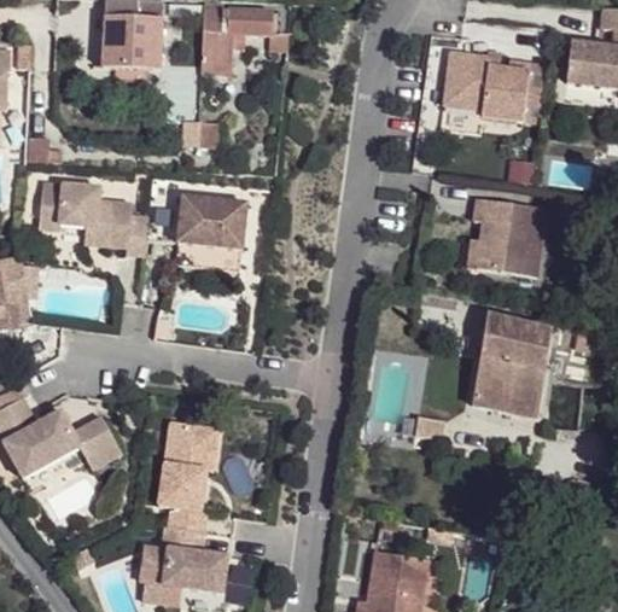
[(106,11),(164,15),(165,0),(106,0),(106,11)]
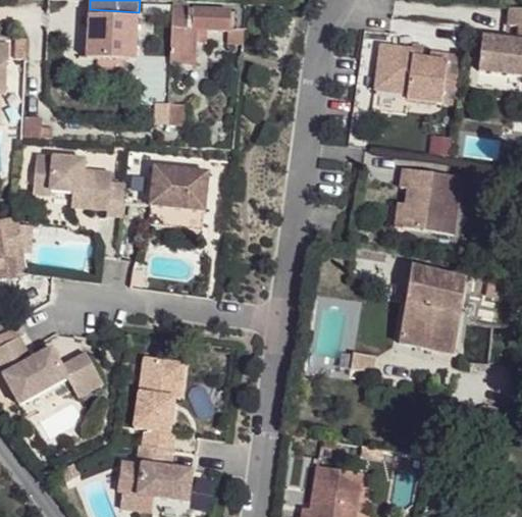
[(139,12),(170,12),(171,0),(140,0),(139,12)]
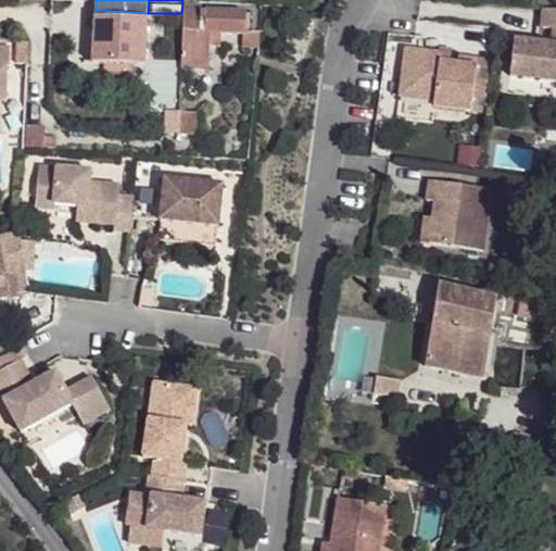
[(182,0),(181,13),(178,63),(205,64),(207,25),(205,25),(206,0),(182,0)]
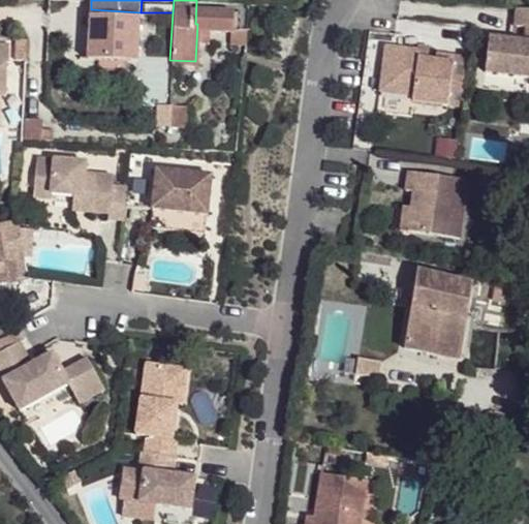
[(235,7),(234,4),(209,0),(196,0),(195,24),(197,24),(234,25),(235,7)]
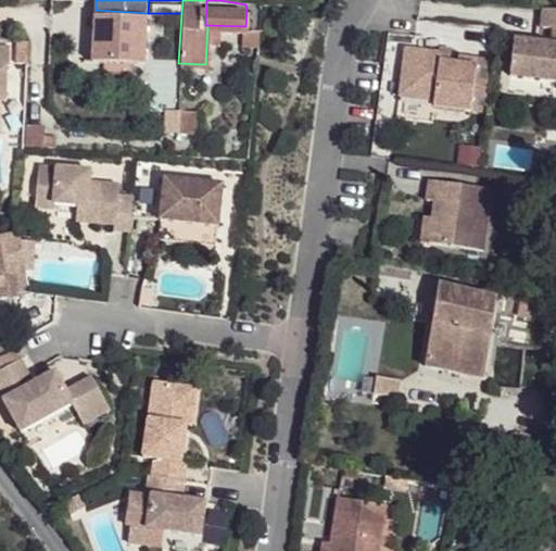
[(540,40),(515,38),(512,74),(555,78),(555,8),(543,7),(542,25),(554,27),(553,42),(540,40)]
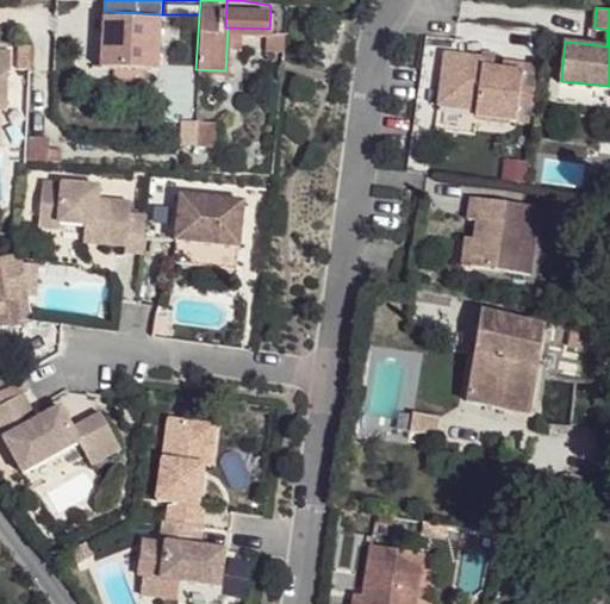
[(280,8),(271,8),(269,29),(279,30),(280,8)]
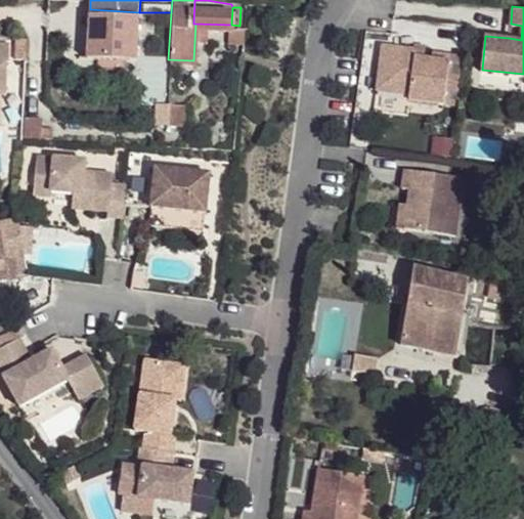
[(128,56),(138,57),(139,12),(90,9),(87,54),(98,54),(128,56)]
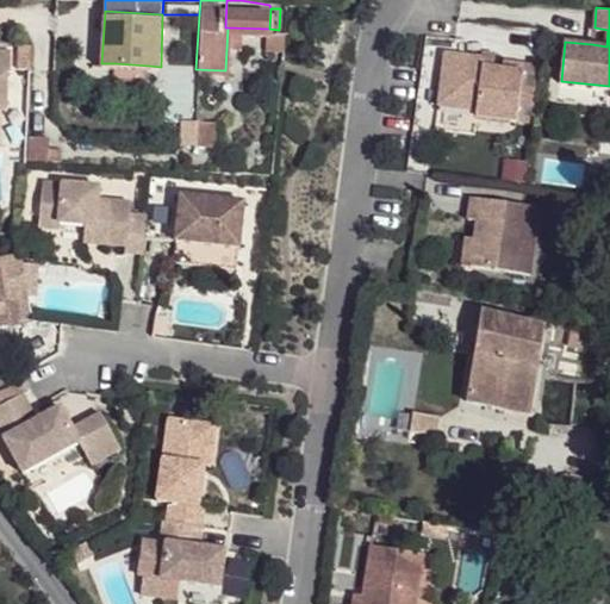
[(608,30),(595,27),(592,44),(607,47),(608,30)]
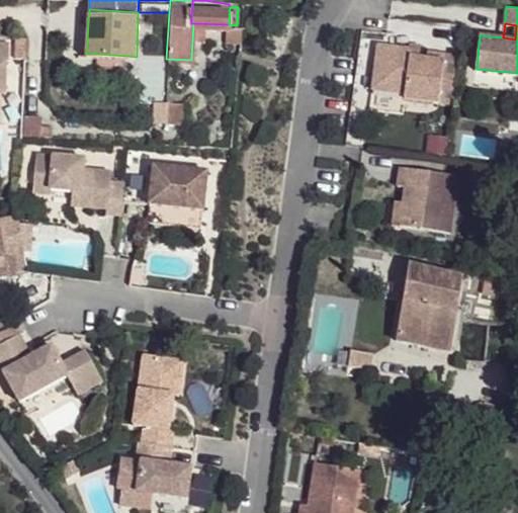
[(237,25),(229,24),(229,38),(242,38),(243,25),(237,25)]
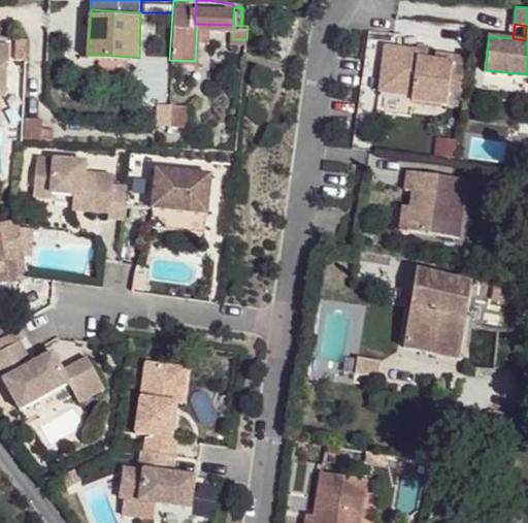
[(423,32),(388,28),(384,75),(417,77),(417,84),(451,87),(456,42),(430,40),(422,39),(423,32)]
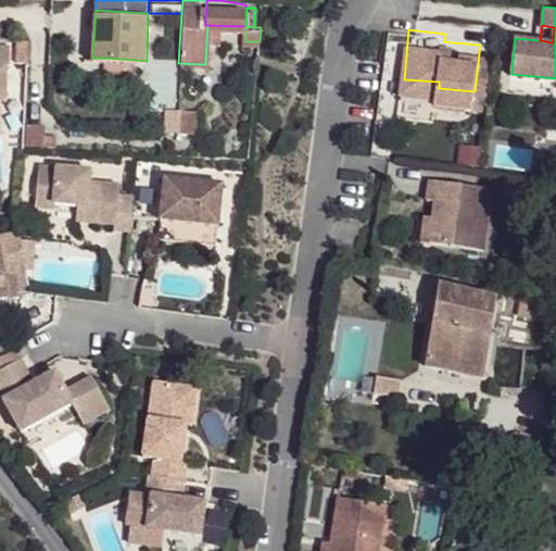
[(454,35),(445,34),(444,41),(453,42),(454,35)]
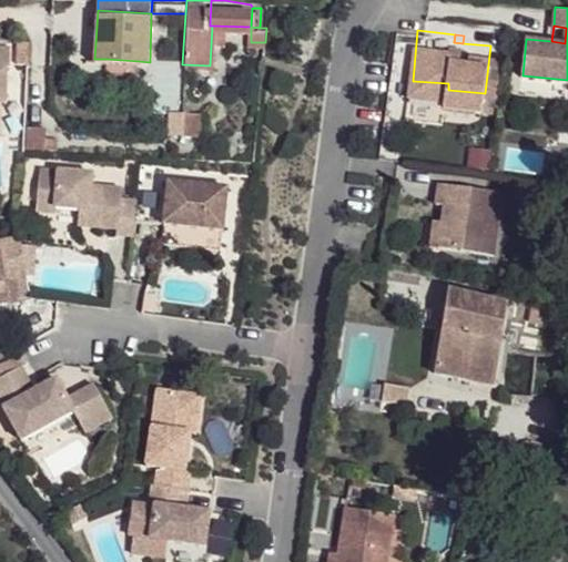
[(138,71),(139,61),(107,59),(105,69),(138,71)]
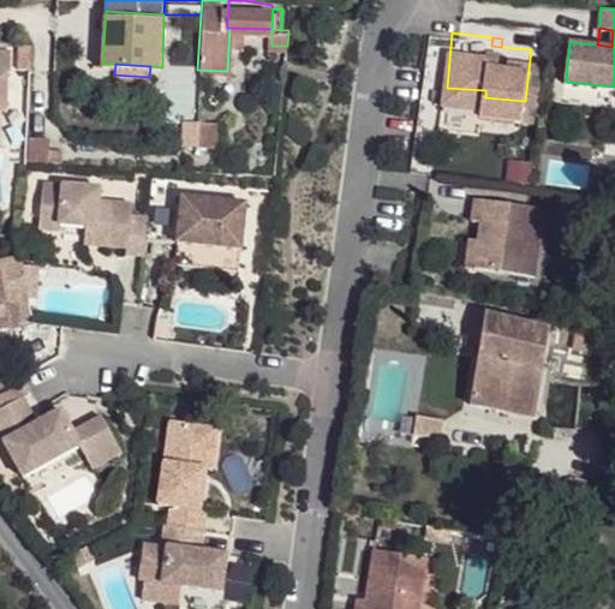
[(214,143),(216,121),(184,119),(181,141),(214,143)]
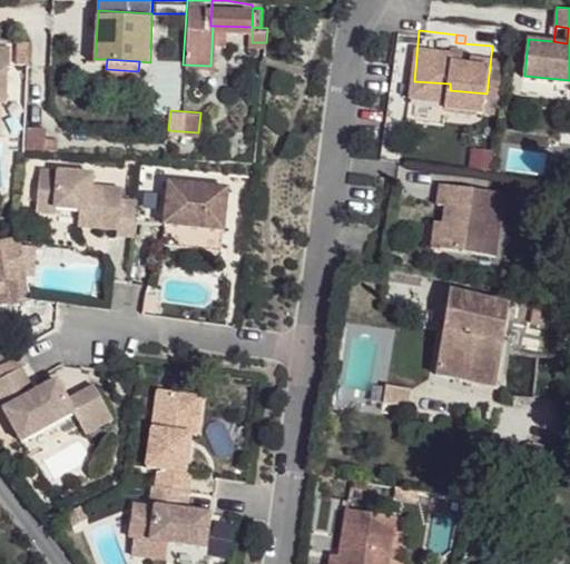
[(78,206),(100,208),(98,225),(116,226),(119,189),(120,184),(90,180),(91,169),(38,165),(33,207),(53,209),(55,204),(78,206)]
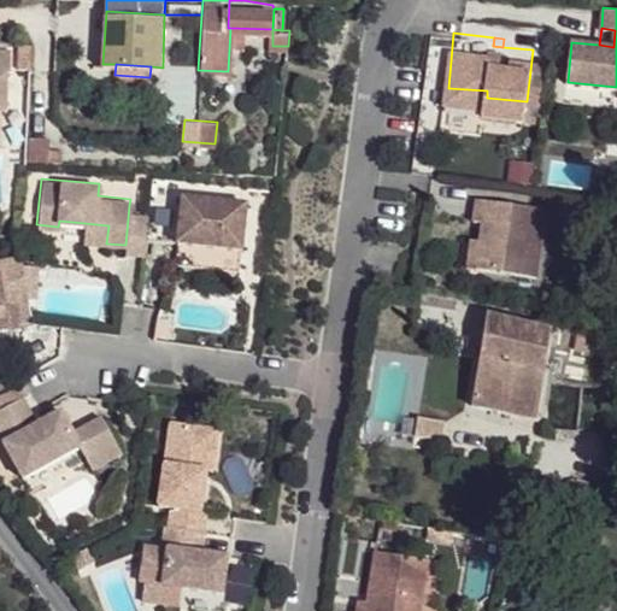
[(242,199),(180,193),(172,259),(236,266),(242,199)]
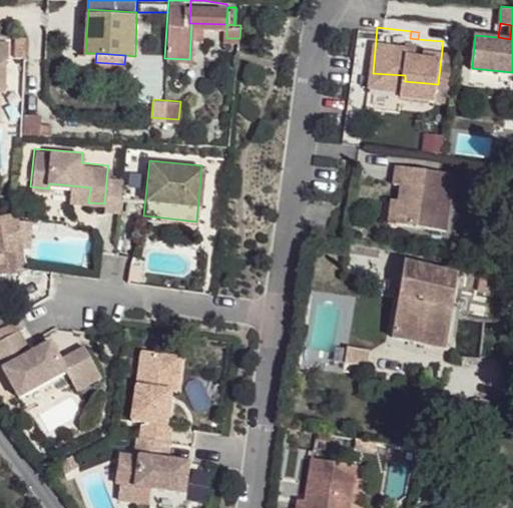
[(400,185),(398,200),(394,224),(445,230),(453,173),(396,165),(394,184),(400,185)]
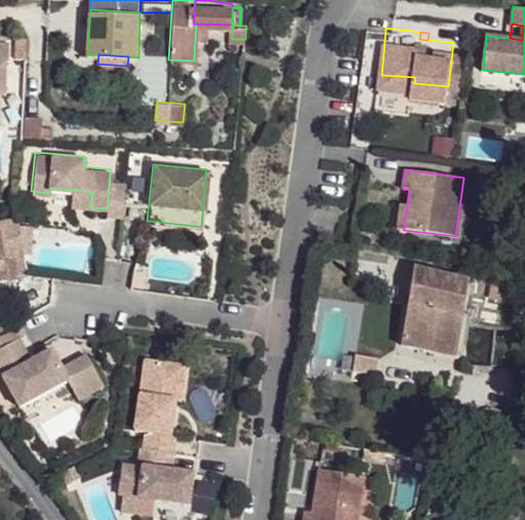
[(107,208),(107,213),(122,215),(126,176),(110,174),(107,208)]
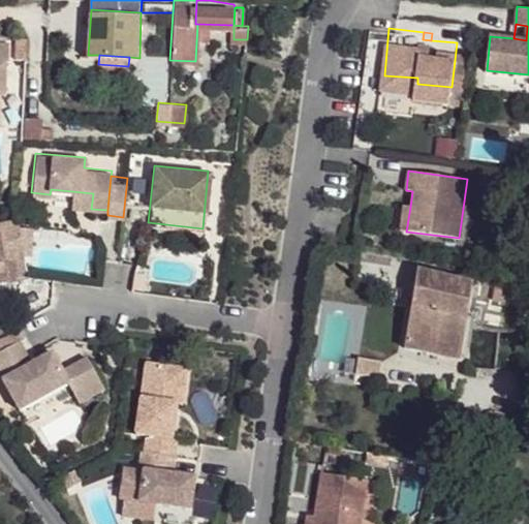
[(93,193),(72,191),(71,206),(91,209),(93,193)]
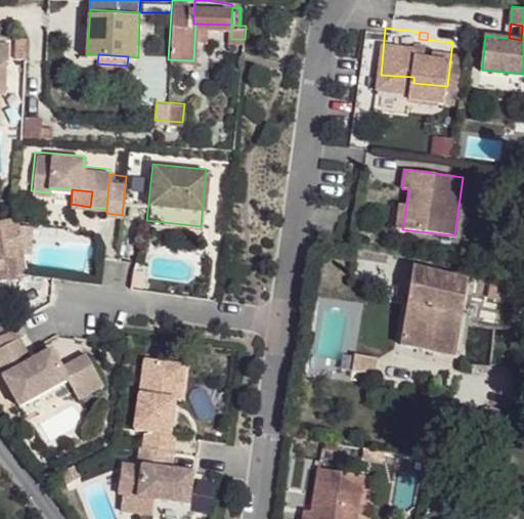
[(399,204),(395,228),(402,229),(406,205),(399,204)]
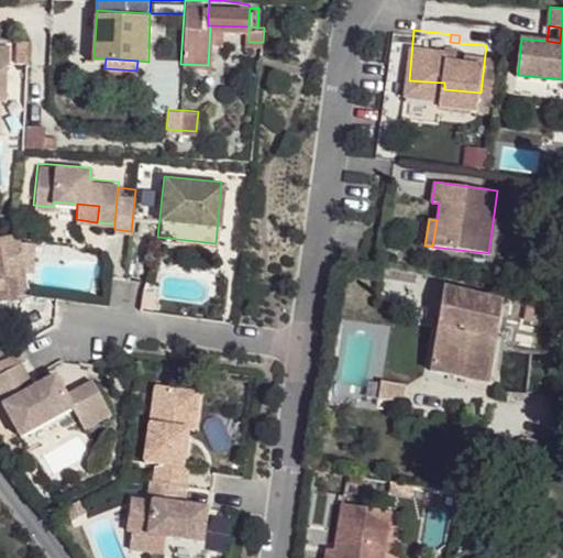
[(0,299),(6,299),(2,277),(24,273),(18,232),(0,234),(0,299)]
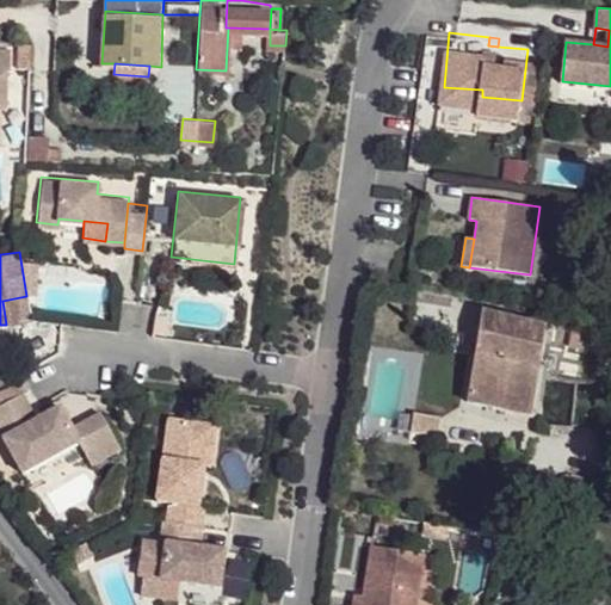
[(480,298),(452,296),(450,312),(477,315),(480,298)]
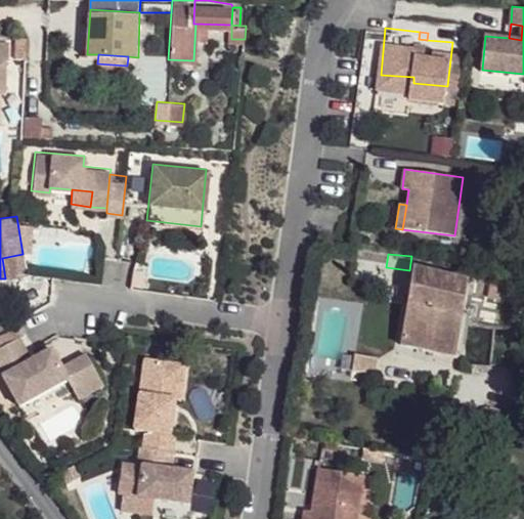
[(455,354),(462,317),(469,278),(413,265),(405,305),(404,316),(399,344),(430,349),(455,354)]
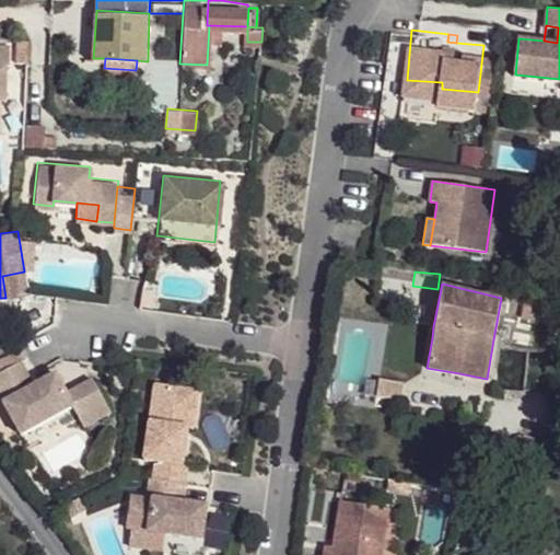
[(21,377),(12,362),(0,369),(0,411),(14,436),(65,407),(77,428),(104,413),(85,380),(59,394),(48,373),(26,386),(12,394),(8,385),(21,377)]
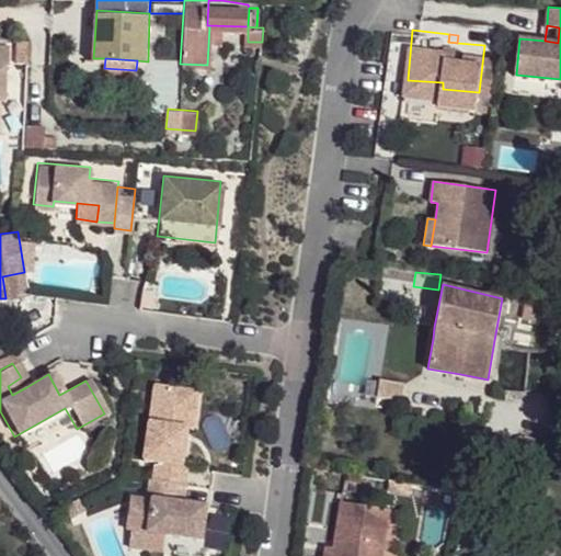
[(21,377),(8,386),(12,395),(26,387),(21,377)]
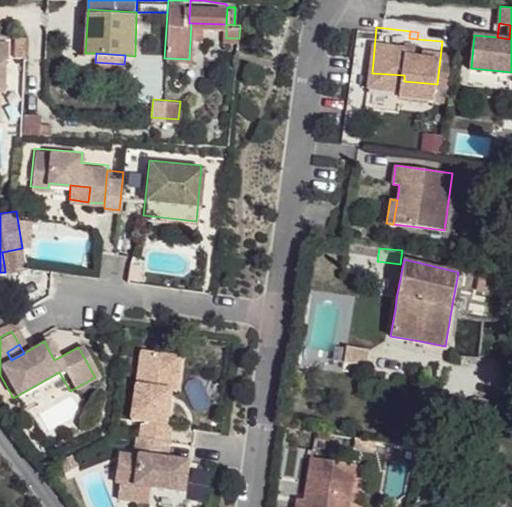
[(137,435),(167,439),(169,423),(164,422),(168,389),(163,388),(168,353),(138,349),(129,418),(139,420),(137,435)]
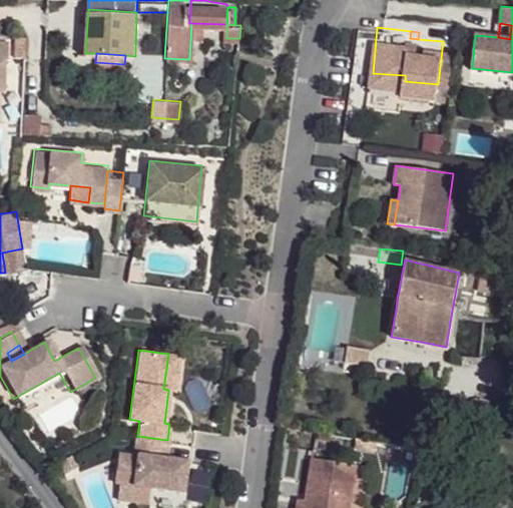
[(178,355),(168,354),(163,389),(168,390),(173,391),(178,355)]
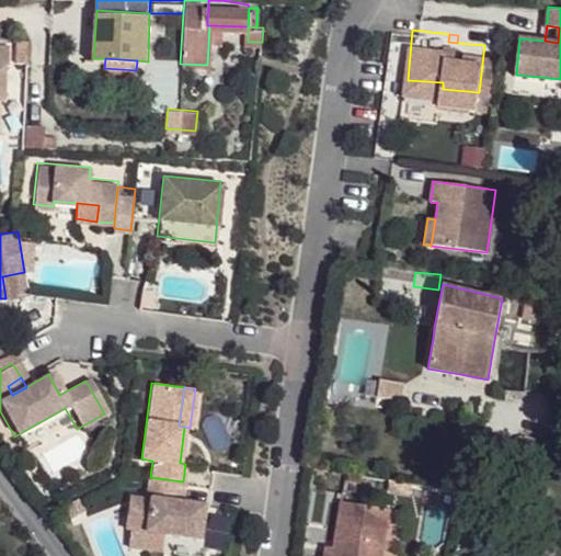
[(180,501),(183,481),(150,477),(148,477),(146,498),(132,496),(127,529),(130,530),(146,531),(163,534),(201,539),(205,505),(180,501)]
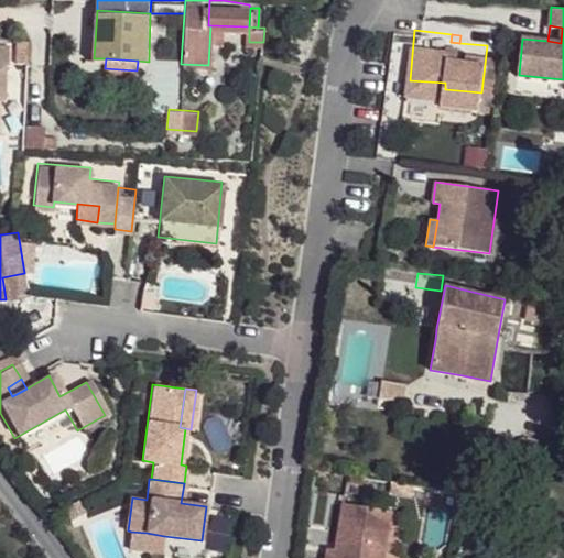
[(326,557),(320,557),(381,557),(387,528),(390,506),(344,499),(334,557),(326,557)]
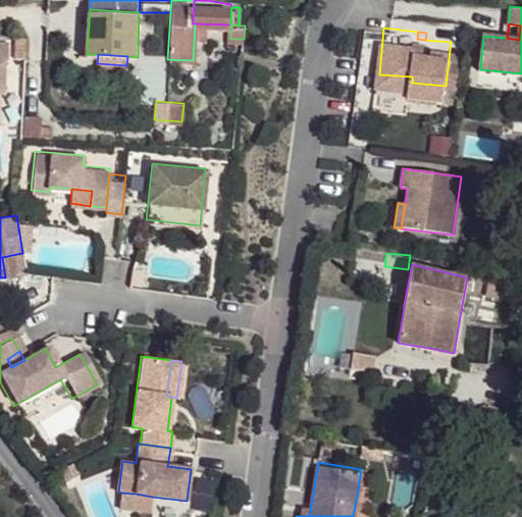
[(192,506),(208,509),(213,474),(197,471),(192,506)]
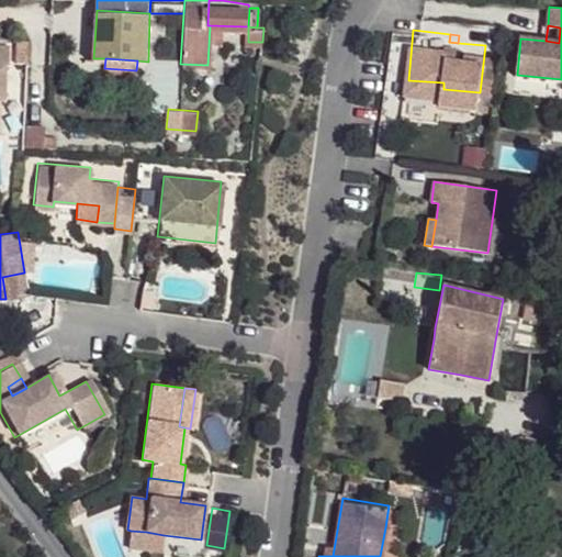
[(395,556),(401,531),(385,527),(380,556),(395,556)]
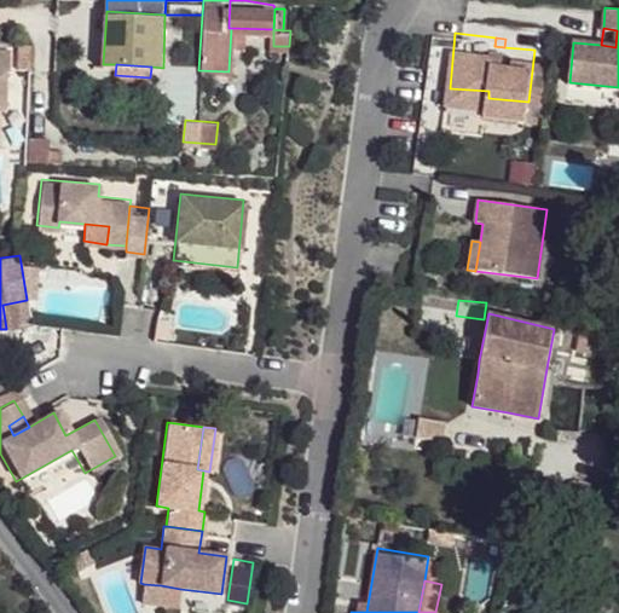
[(178,606),(180,589),(161,585),(144,584),(142,601),(178,606)]
